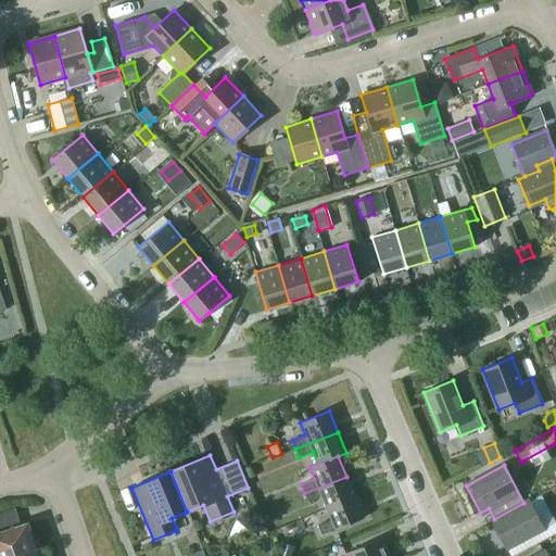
[(321,496),(327,508),(355,497),(346,477),(304,493),(307,502),(321,496)]
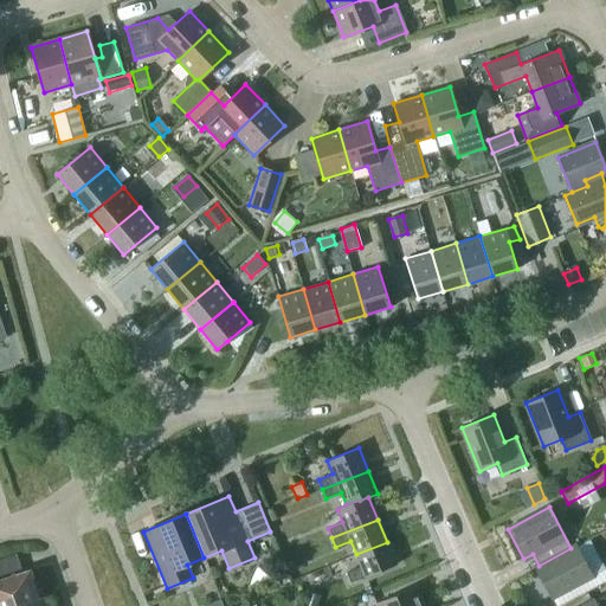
[(387,542),(356,554),(361,566),(346,573),(350,582),(365,577),(397,563),(387,542)]
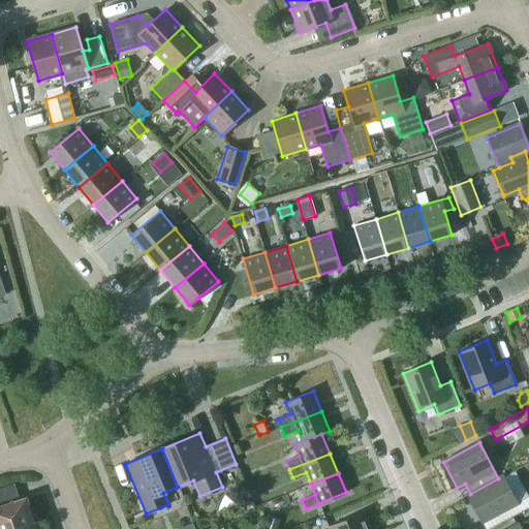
[(503,476),(498,478),(470,494),(467,495),(480,522),(518,502),(503,476)]
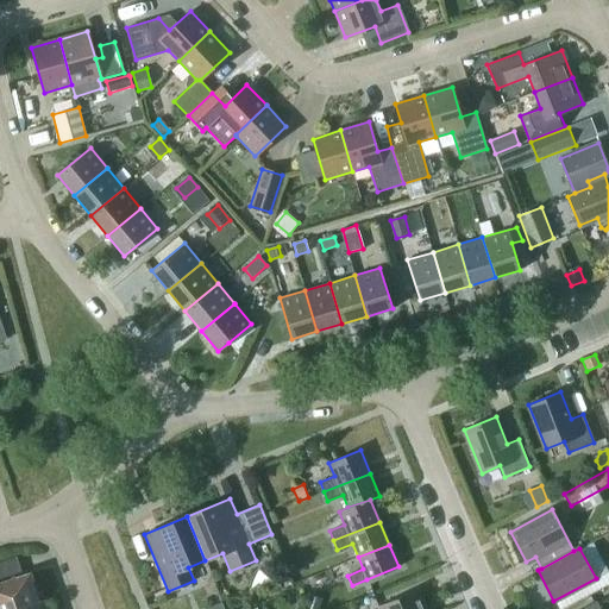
[(0,608),(11,608),(39,601),(30,572),(0,583),(0,582),(0,608)]
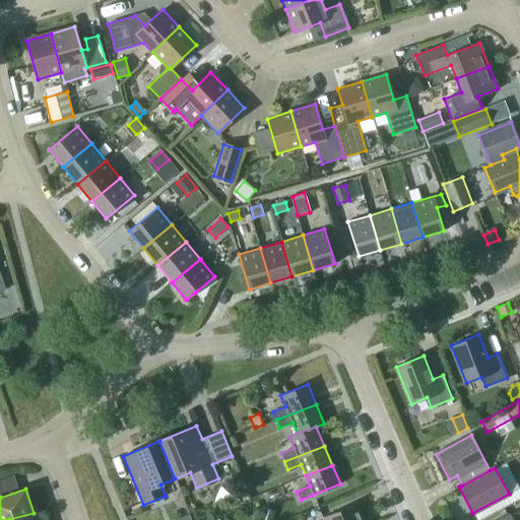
[(364,519),(356,504),(323,517),(323,519),(364,519)]
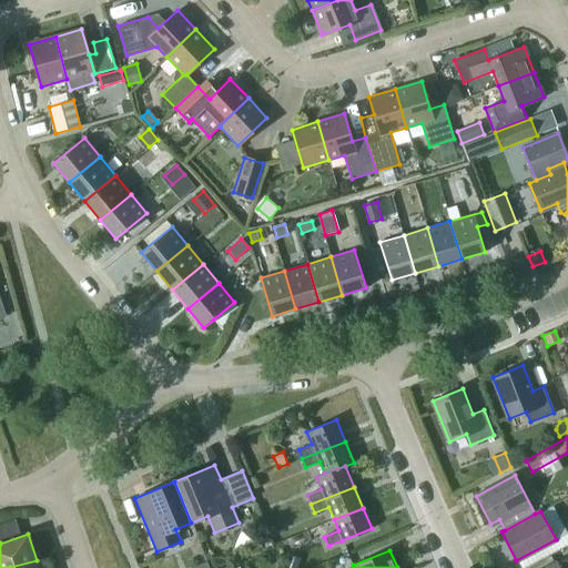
[(567,567),(567,557),(547,567),(567,567)]
